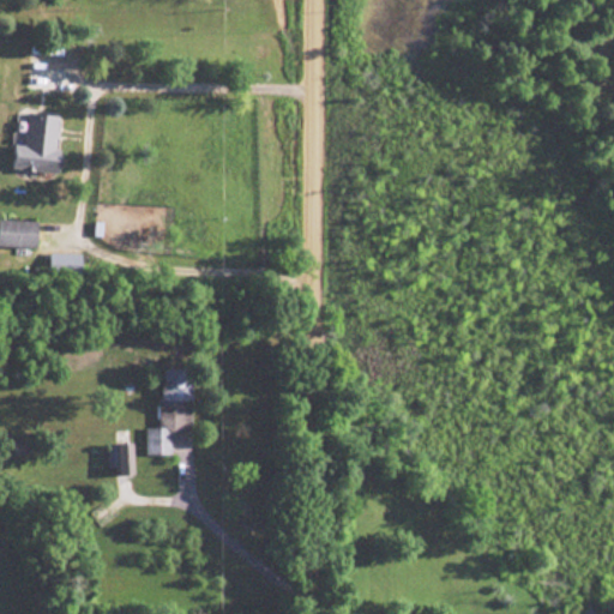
[(10,167),(64,175),(67,154),(56,151),(61,116),(30,112),(24,146),(13,144),(10,167)]
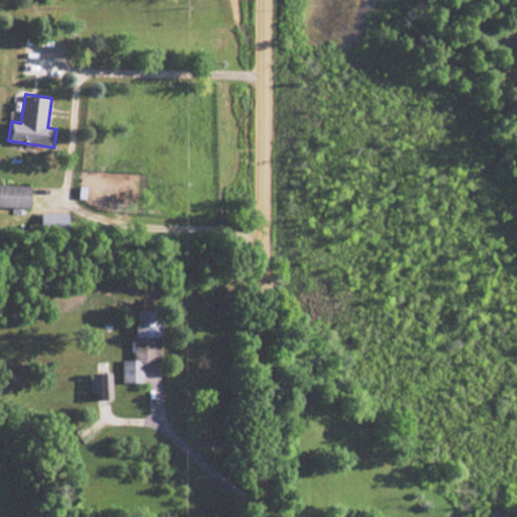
[(0,207),(31,207),(31,186),(0,186),(0,207)]
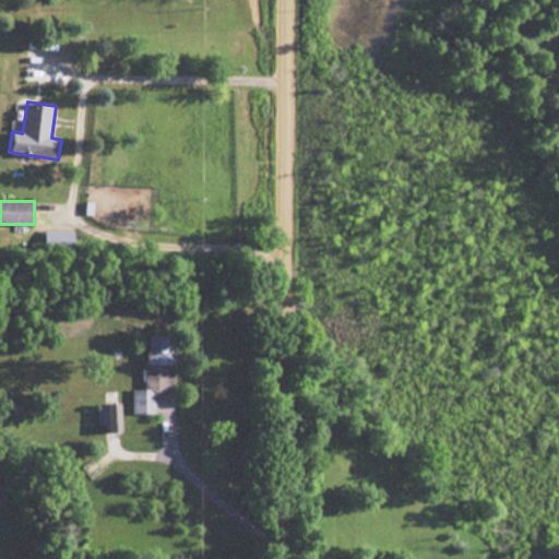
[(43,249),(71,249),(71,230),(43,230),(43,249)]
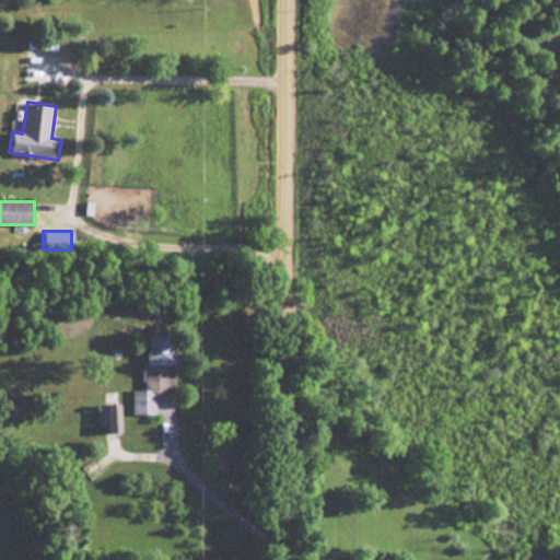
[(156,415),(156,393),(175,393),(175,337),(147,337),(147,389),(132,389),(133,415),(156,415)]
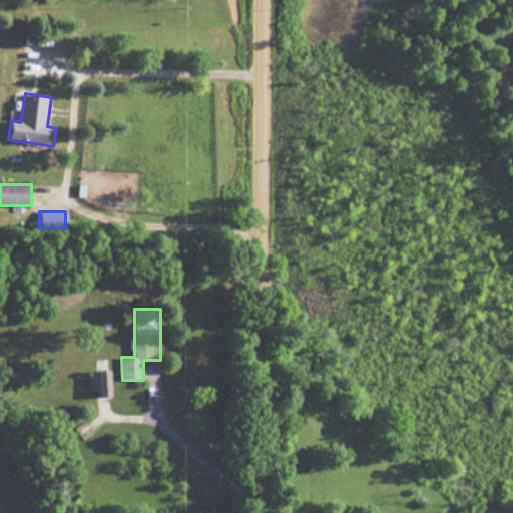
[(93,370),(94,397),(107,396),(106,370),(93,370)]
